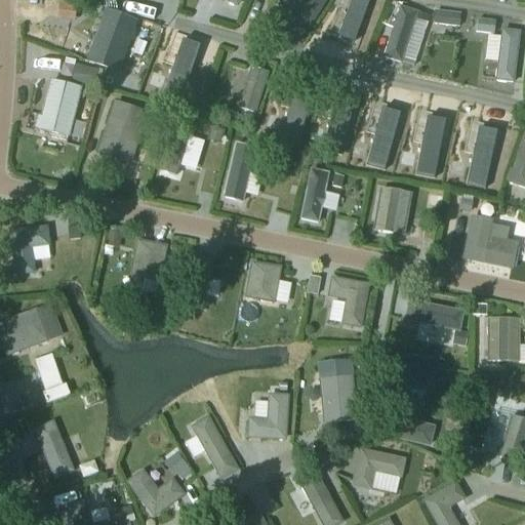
[(328,0),(281,0),(281,1),(301,14),(290,33),(303,41),(328,0)]
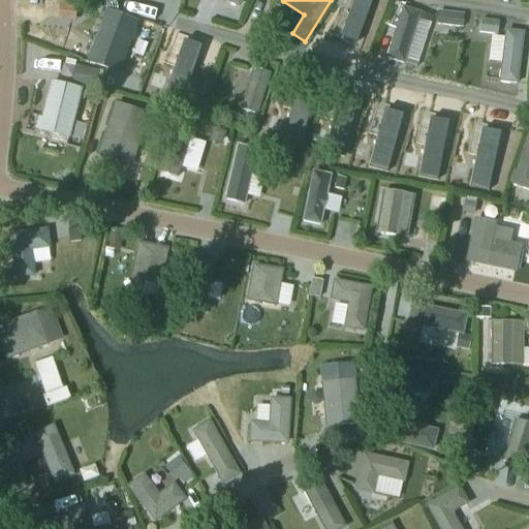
[(356,45),(373,0),(354,0),(340,39),(356,45)]
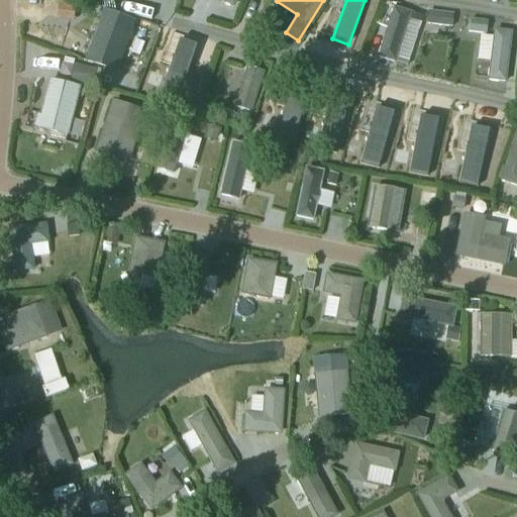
[(59,6),(57,21),(73,22),(75,7),(59,6)]
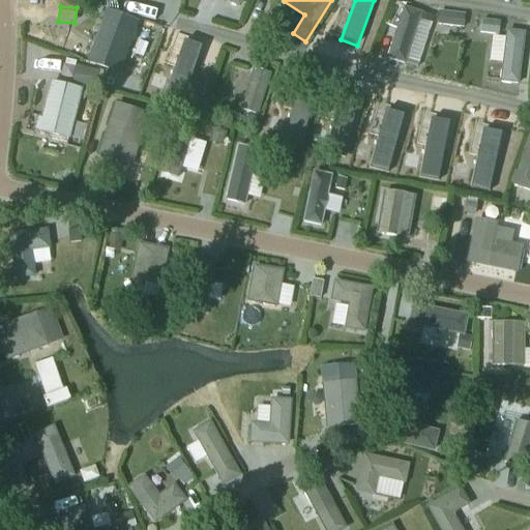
[(422,11),(406,6),(389,59),(405,64),(422,11)]
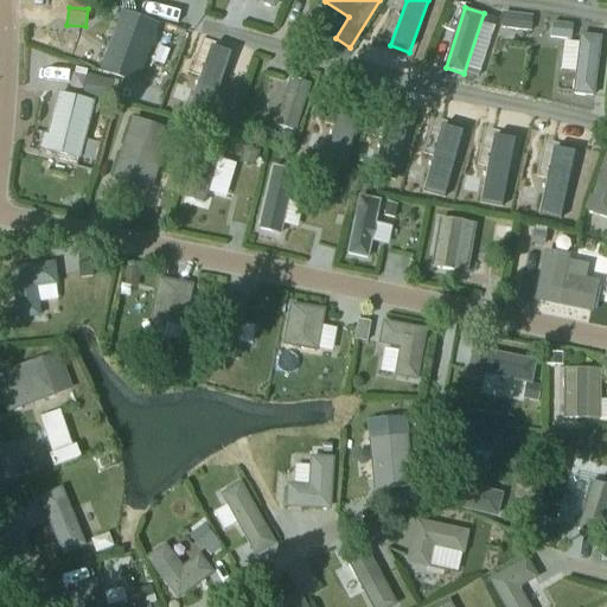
[(159,23),(125,10),(102,71),(138,84),(159,23)]
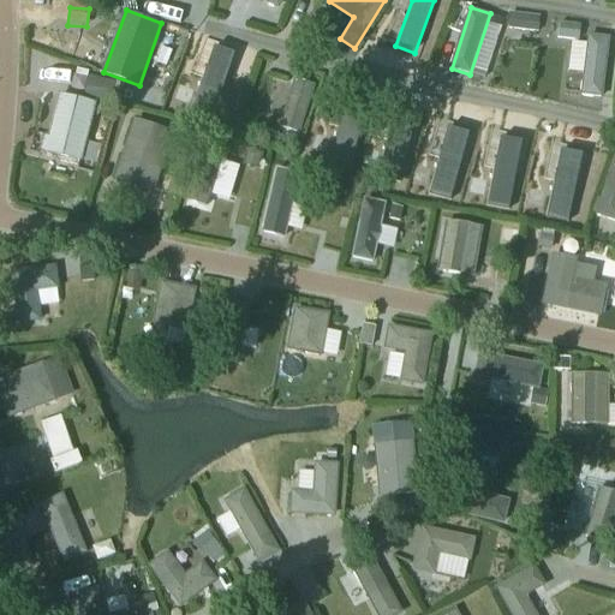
[(541,17),(509,13),(507,29),(538,33),(541,17)]
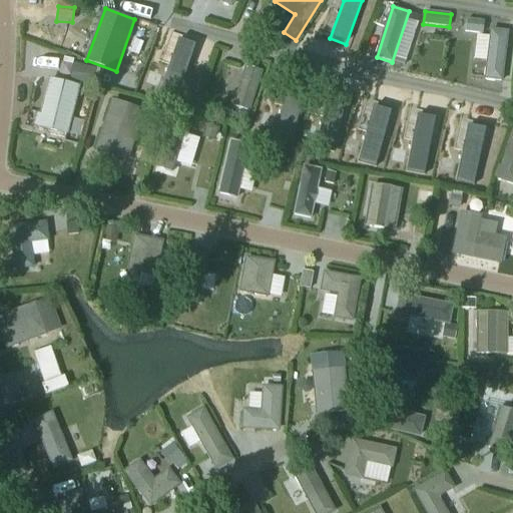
[(484,22),(467,20),(466,32),(477,34),(483,34),(484,22)]
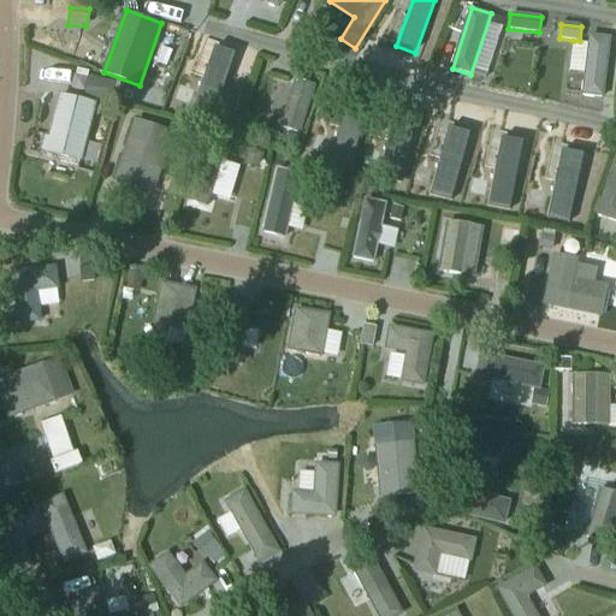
[(610,37),(588,35),(582,96),(603,99),(610,37)]
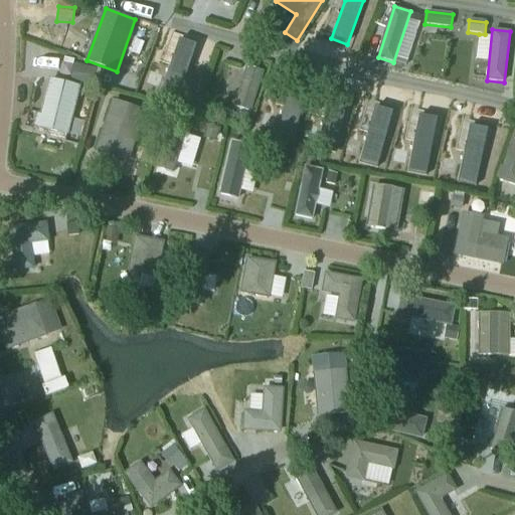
[(142,62),(147,38),(131,35),(126,59),(142,62)]
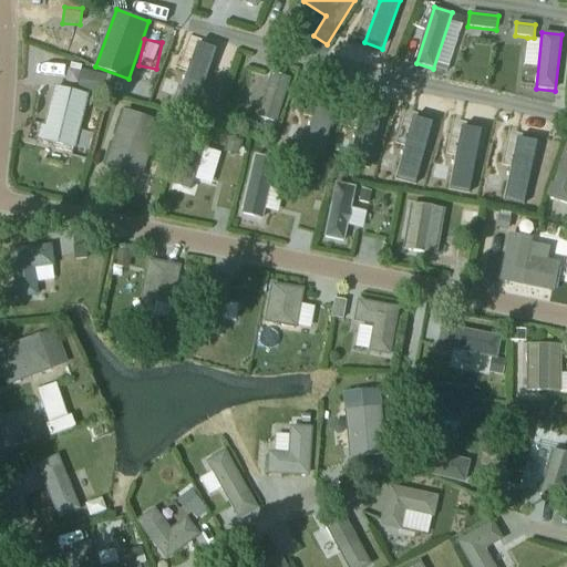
[(196,45),(175,104),(196,111),(216,51),(196,45)]
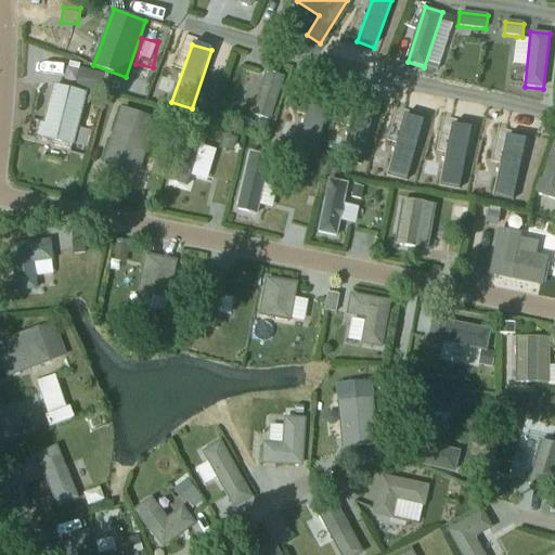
[(219,102),(247,110),(258,72),(230,64),(219,102)]
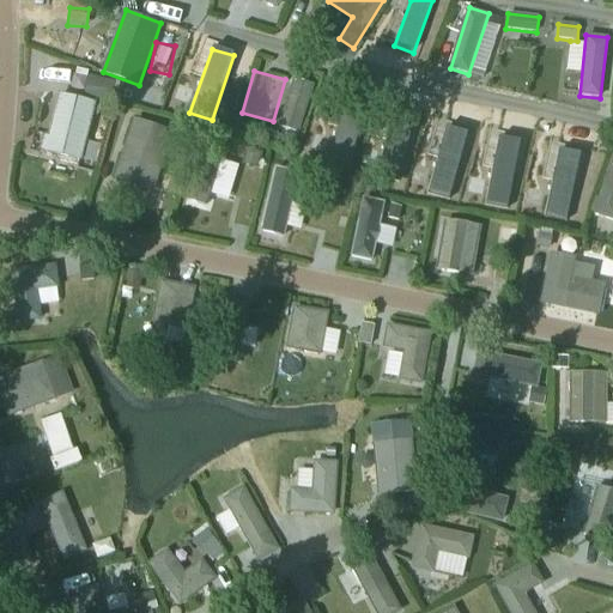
[(89,78),(86,95),(111,101),(115,84),(89,78)]
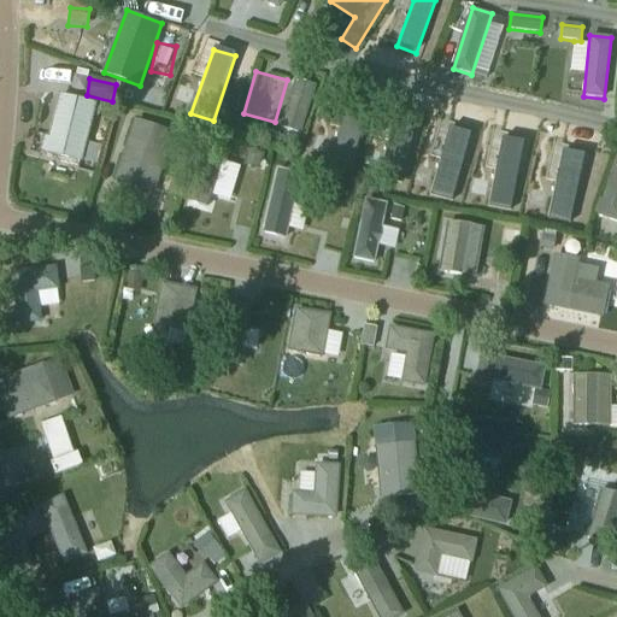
[(316,86),(297,80),(282,128),(300,134),(316,86)]
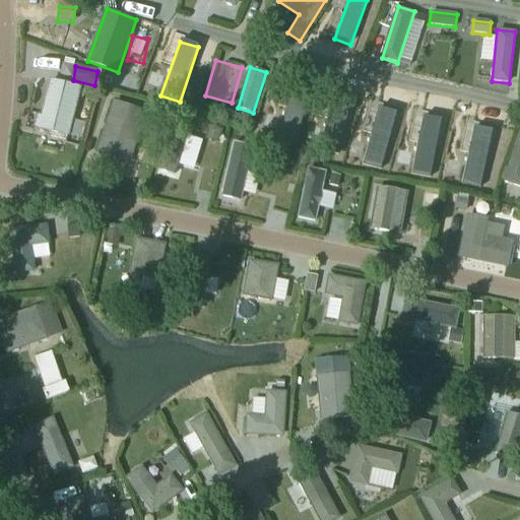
[(80,85),(51,79),(40,129),(68,136),(80,85)]
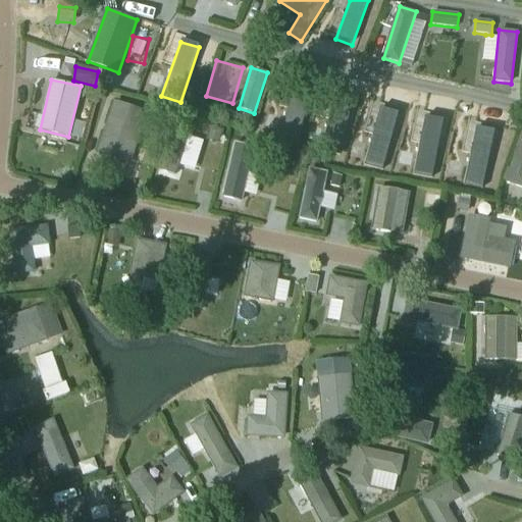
[(295,83),(278,140),(296,146),(313,89),(295,83)]
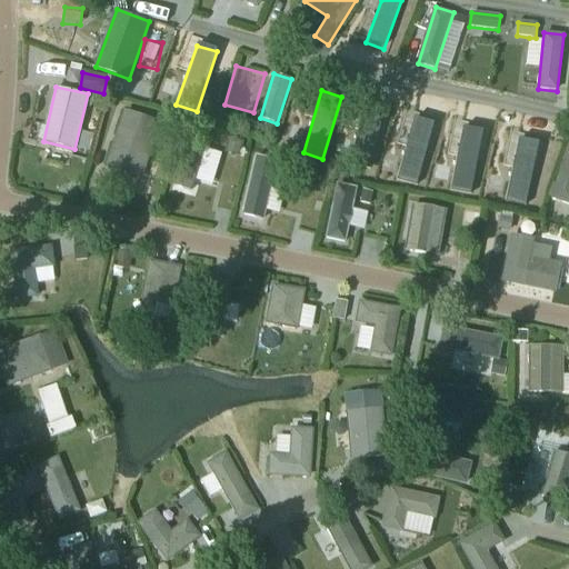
[(403,121),(405,99),(387,99),(387,121),(403,121)]
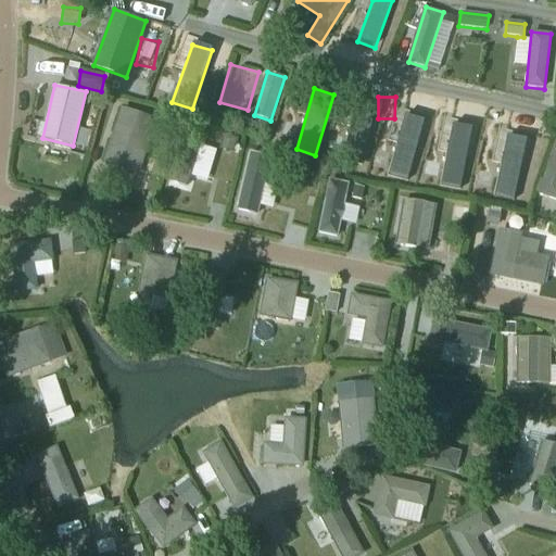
[(376,105),(356,101),(341,162),(361,167),(376,105)]
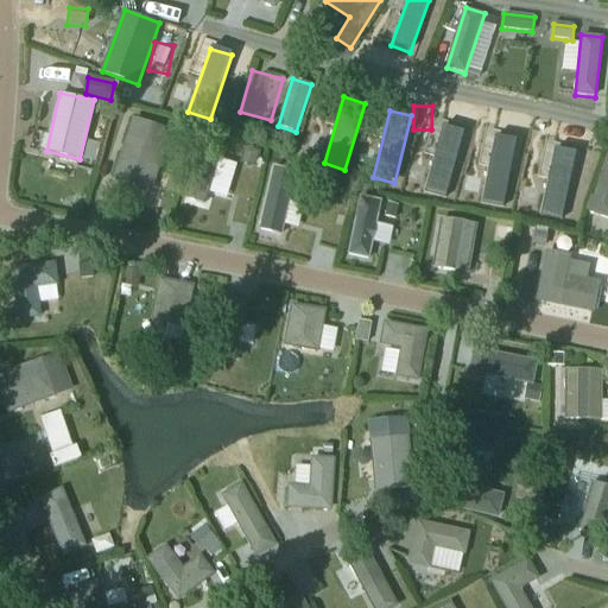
[(173,127),(134,115),(114,178),(152,190),(173,127)]
